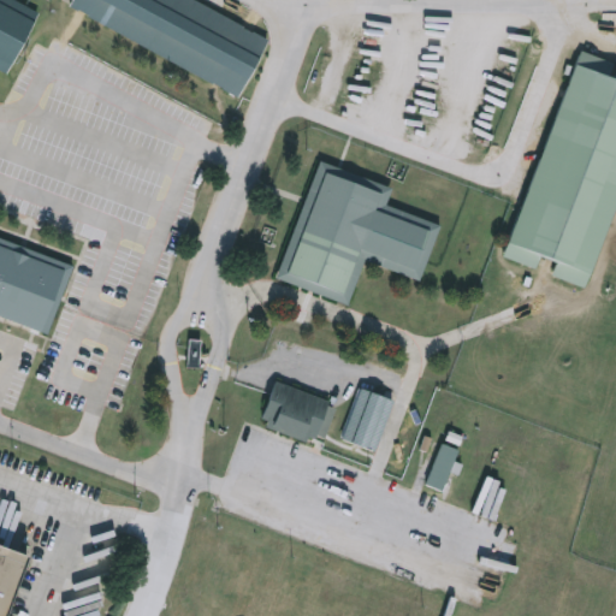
[(0,0),(7,0),(39,16),(10,72),(0,66),(0,0)]
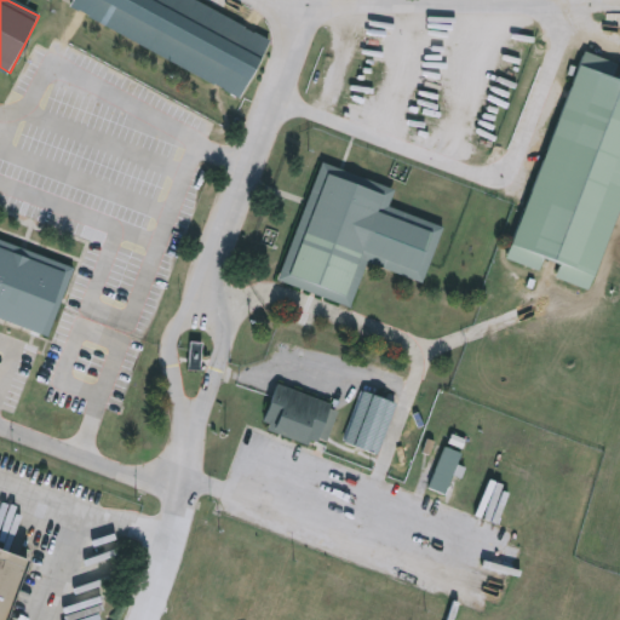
[(78,0),(190,0),(275,44),(247,98),(74,9),(78,0)]
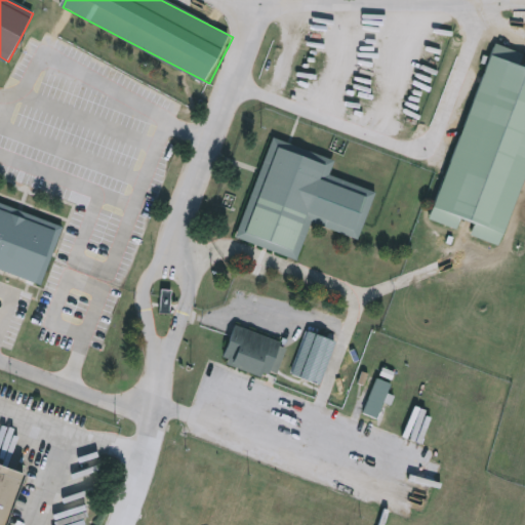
[(493,48),(524,59),(524,176),(500,241),(430,214),(493,48)]
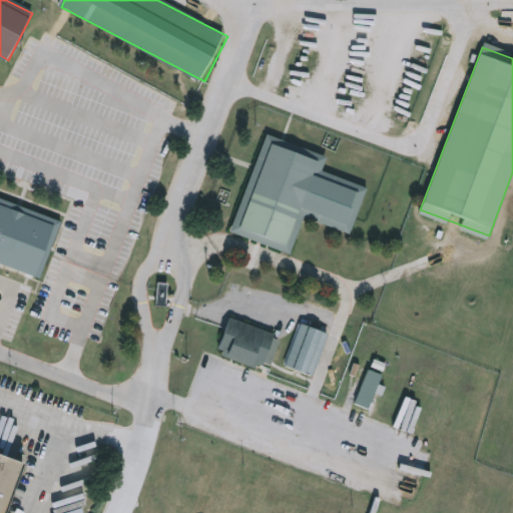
[(267,134),(326,157),(322,169),(366,186),(348,231),(305,214),(290,253),(229,230),(267,134)]
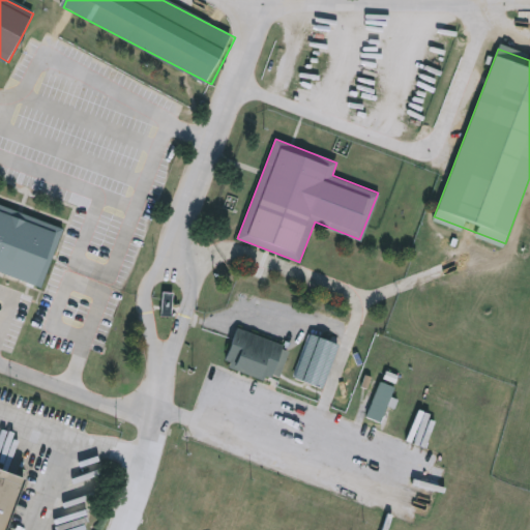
[(0,202),(61,227),(38,287),(0,271),(0,202)]
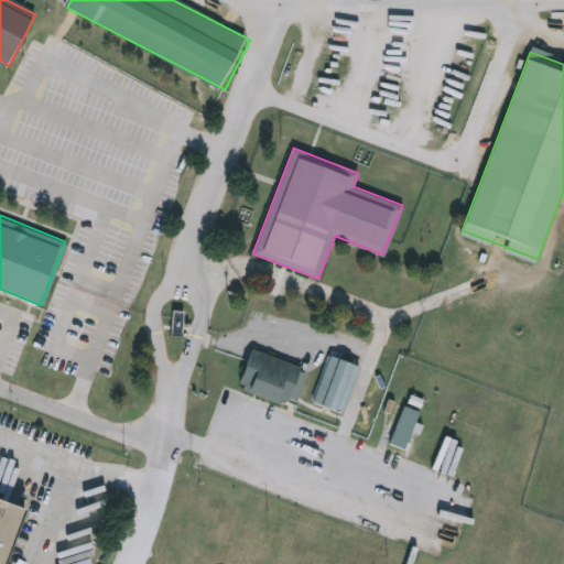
[(184,312),(173,312),(171,337),(182,337),(184,312)]
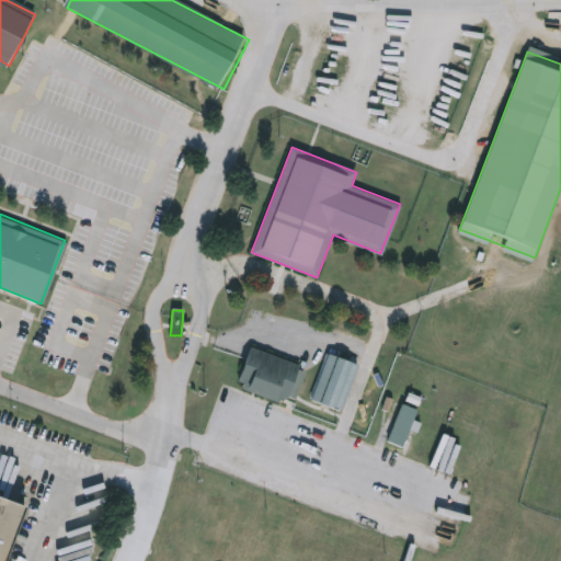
[(250,347),(237,382),(243,385),(241,389),(278,403),(281,398),(287,400),(288,397),(296,399),(306,373),(298,370),(299,366),(250,347)]
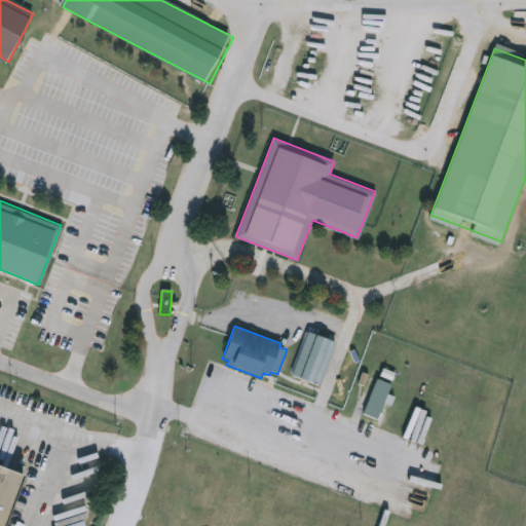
[(308,332),(292,375),(320,386),(337,343),(308,332)]
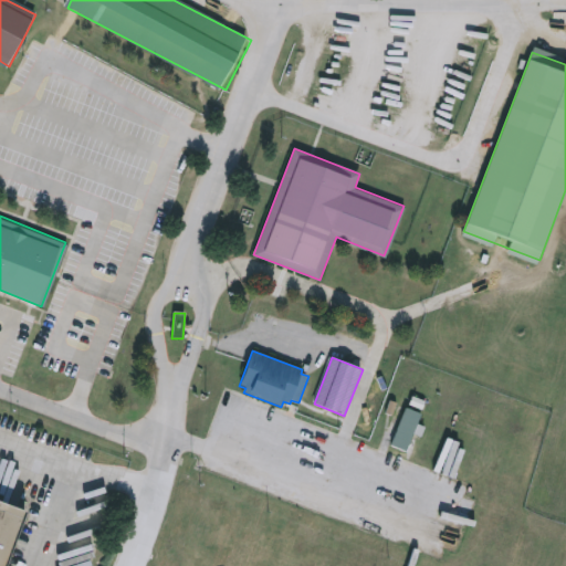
[(412,396),(409,405),(422,410),(426,401),(412,396)]
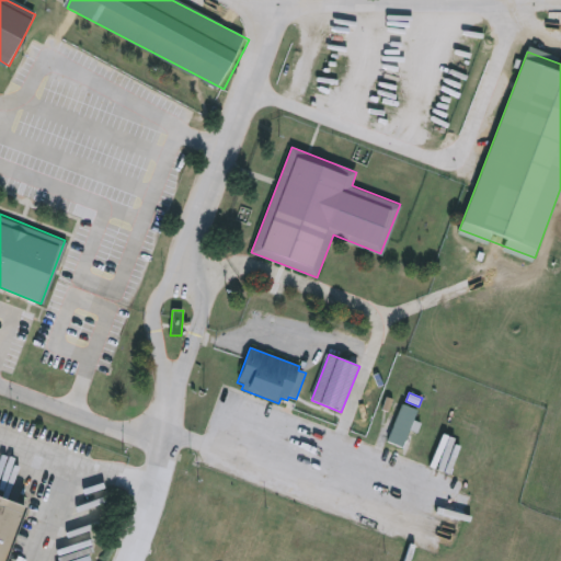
[(402,404),(388,442),(402,448),(410,431),(418,433),(422,423),(413,421),(418,411),(402,404)]
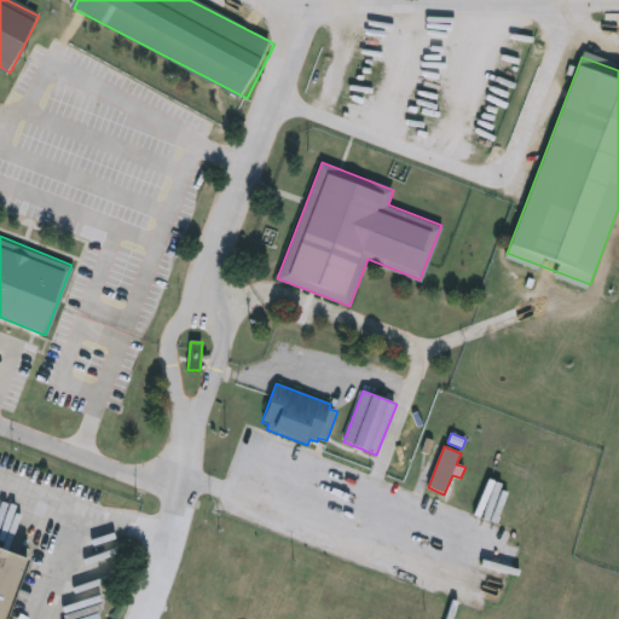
[(0,618),(0,548),(29,559),(5,618),(0,618)]
